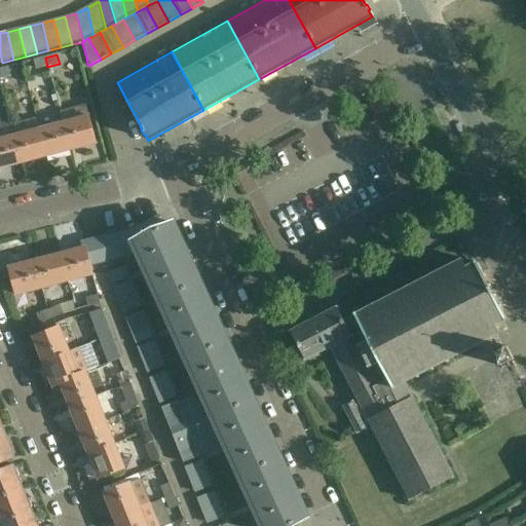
[(47,67),(45,58),(33,61),(35,70),(47,67)]
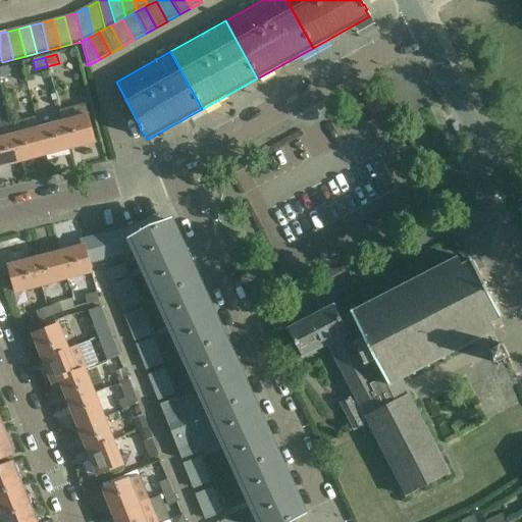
[(0,68),(0,79),(10,76),(8,67),(0,68)]
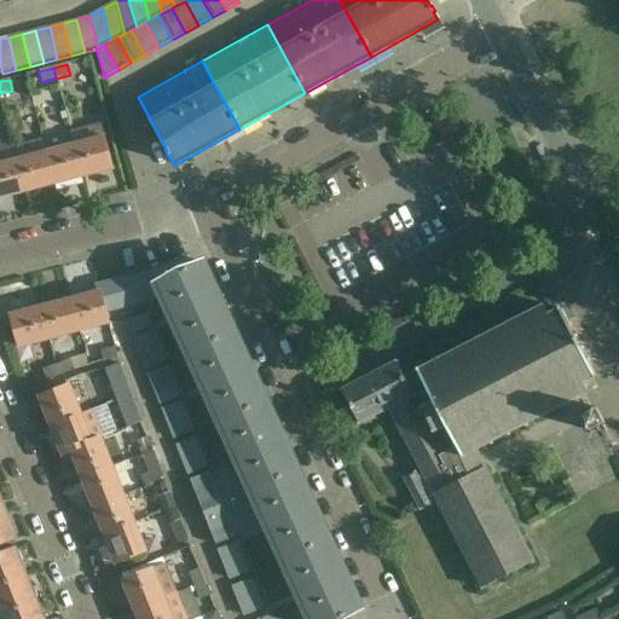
[(74,146),(82,178),(111,169),(99,125),(70,132),(74,146)]
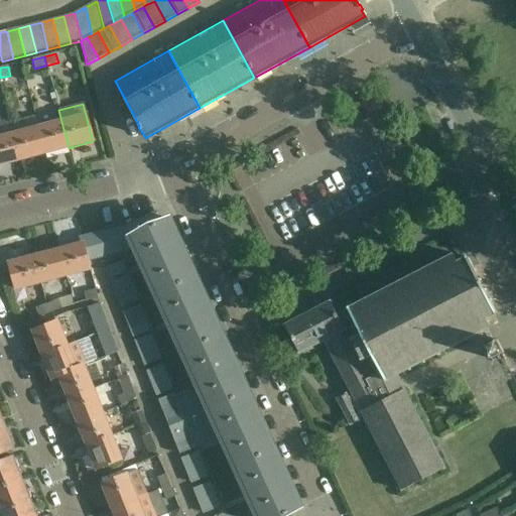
[(44,154),(37,128),(34,118),(10,125),(19,160),(44,154)]
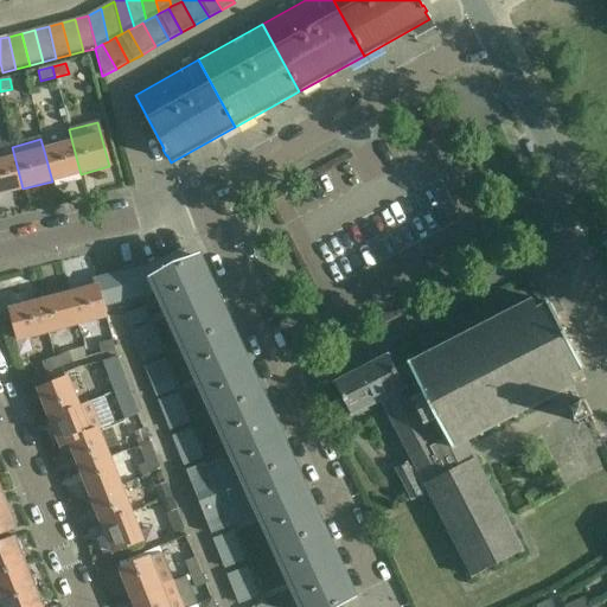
[(52,181),(81,174),(72,144),(44,151),(52,181)]
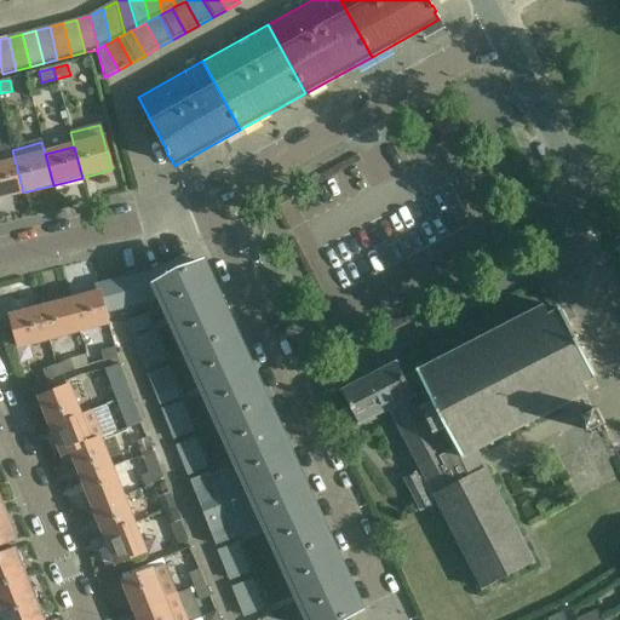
[(0,199),(23,193),(12,150),(0,153),(0,199)]
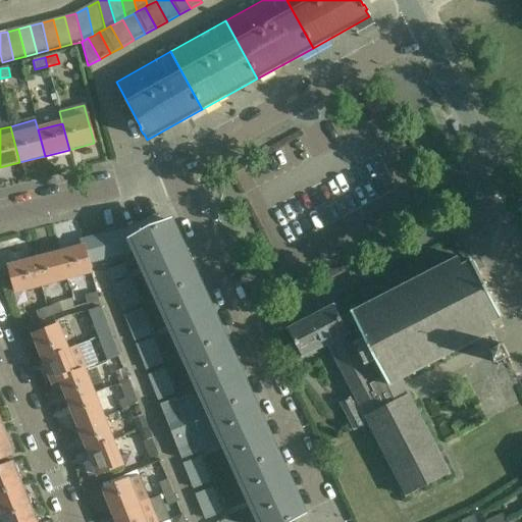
[(83,245),(84,249),(85,249),(89,263),(137,251),(159,300),(197,281),(170,223),(162,226),(158,217),(156,217),(157,219),(128,232),(83,245)]
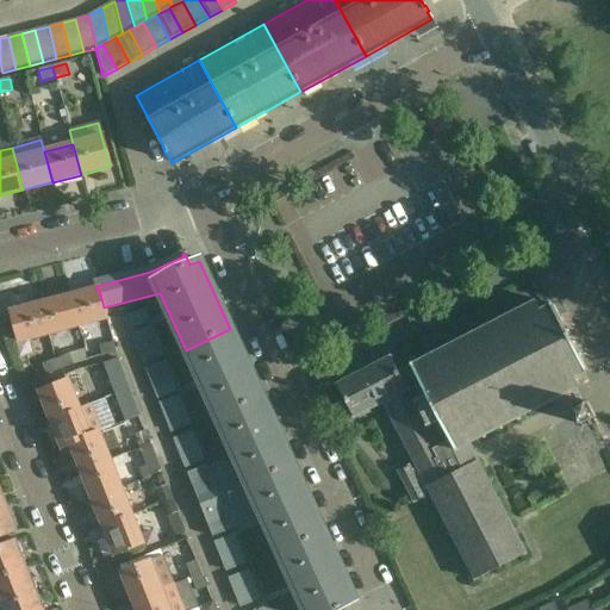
[(76,328),(105,321),(107,321),(104,307),(99,291),(98,291),(69,298),(76,328)]
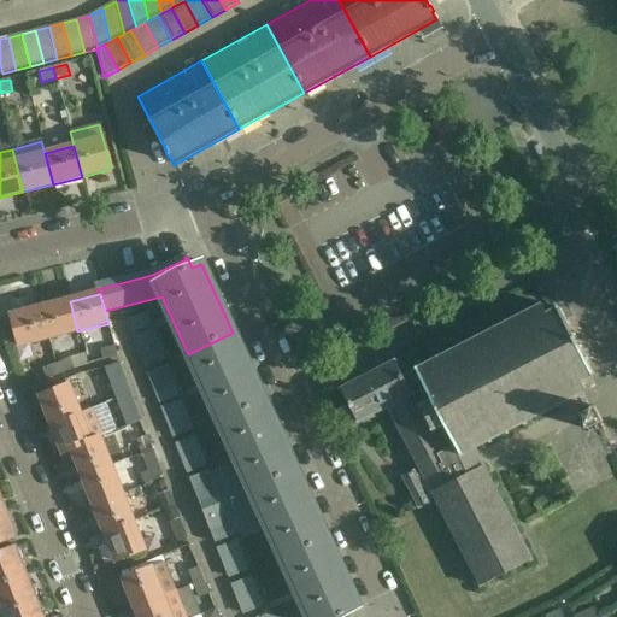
[(48,340),(77,331),(70,301),(40,309),(48,340)]
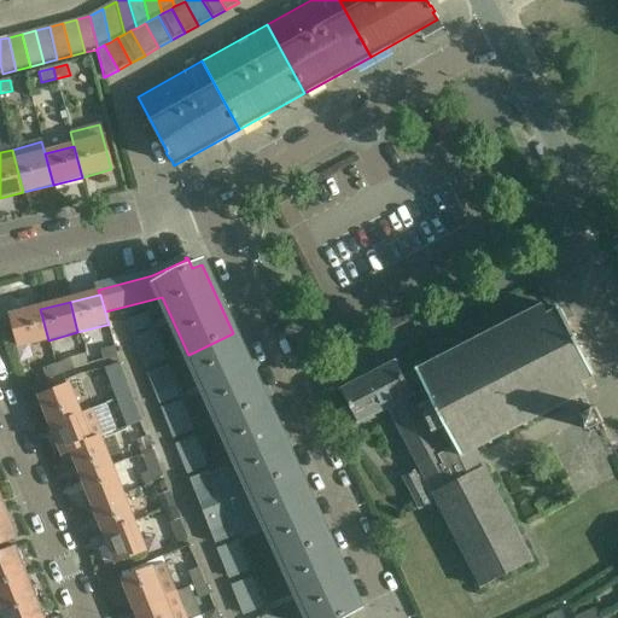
[(543,307),(531,313),(403,378),(396,363),(342,391),(359,425),(389,410),(424,477),(418,479),(414,474),(404,479),(420,512),(431,506),(427,500),(433,496),(482,589),(532,563),(476,450),(588,394),(583,384),(595,377),(560,309),(548,315),(543,307)]
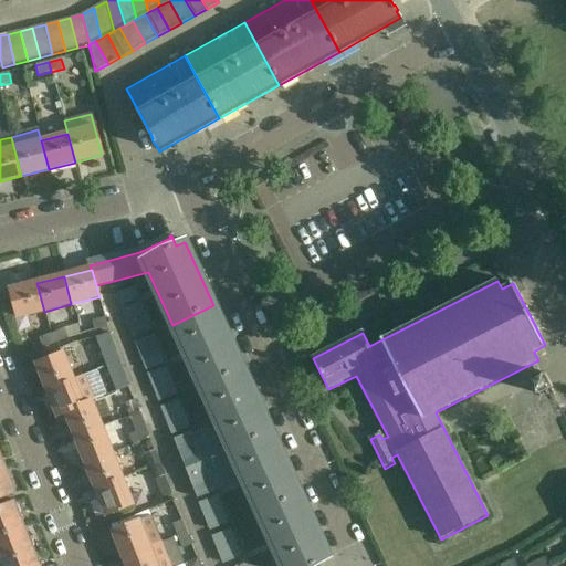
[(44,312),(37,283),(10,291),(18,318),(44,312)]
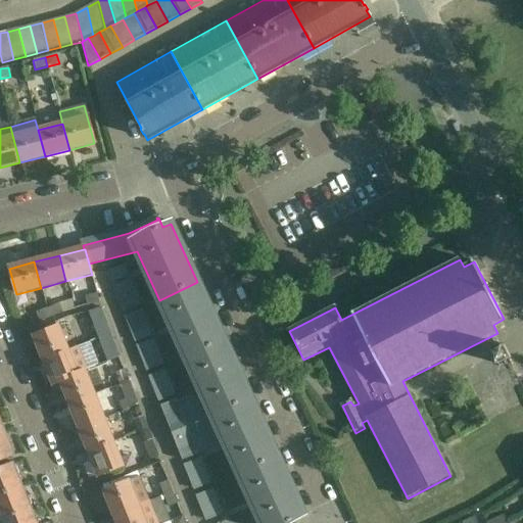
[(107,273),(110,283),(128,276),(124,267),(107,273)]
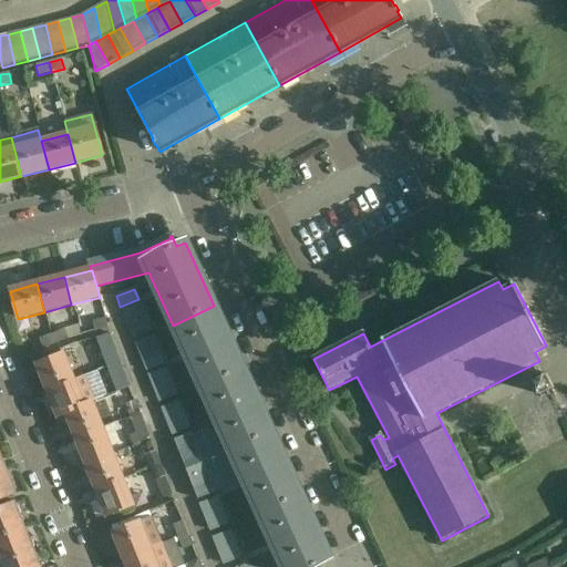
[(122,311),(132,338),(151,330),(141,305),(122,311)]
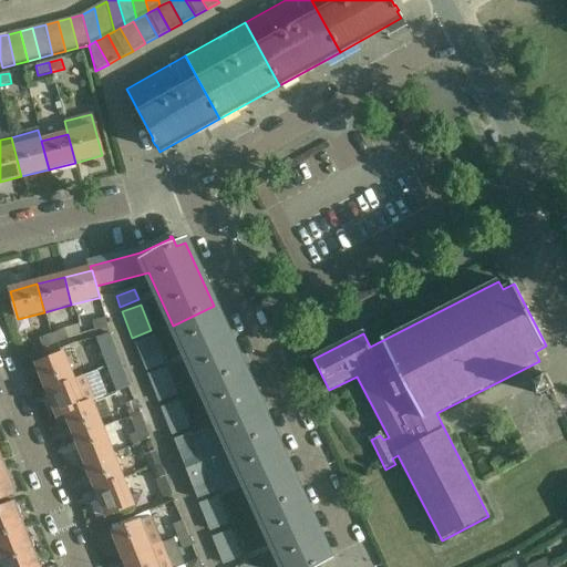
[(173,326),(202,389),(243,369),(214,306),(173,326)]
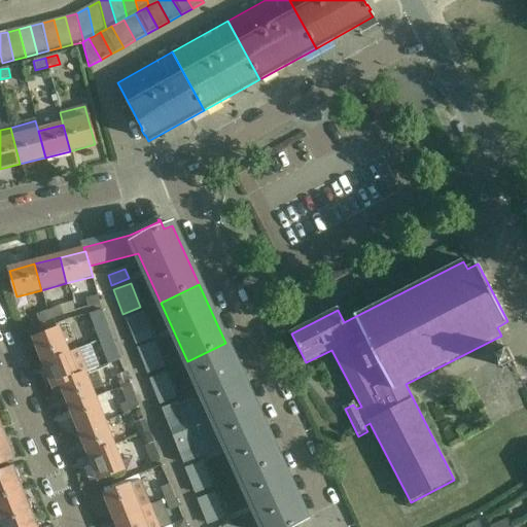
[(100,305),(98,296),(85,301),(89,309),(100,305)]
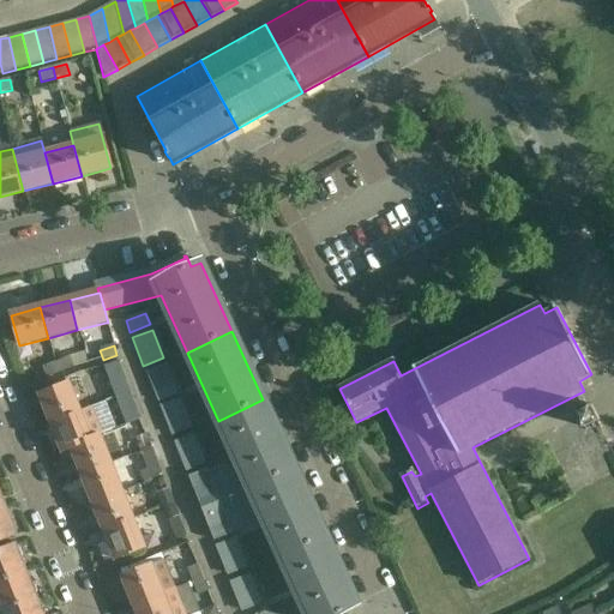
[(55,361),(59,373),(73,368),(68,356),(55,361)]
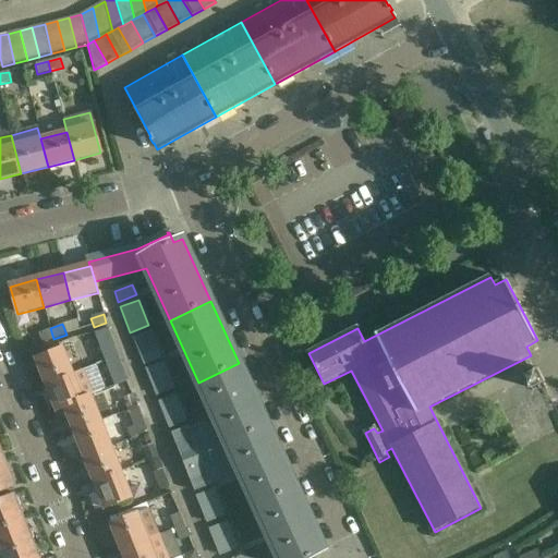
[(53,339),(50,328),(38,332),(41,343),(53,339)]
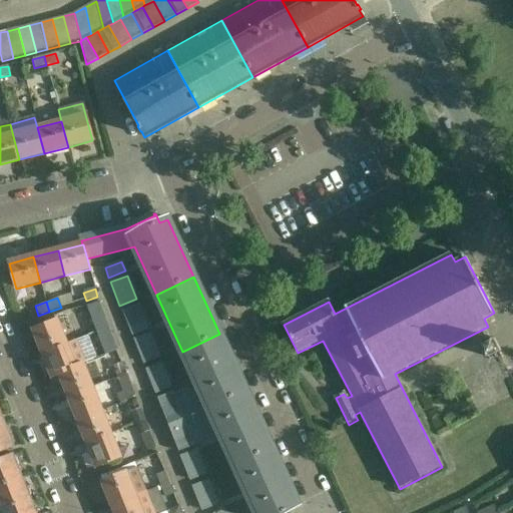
[(98,302),(86,307),(96,332),(108,328),(98,303),(98,302)]
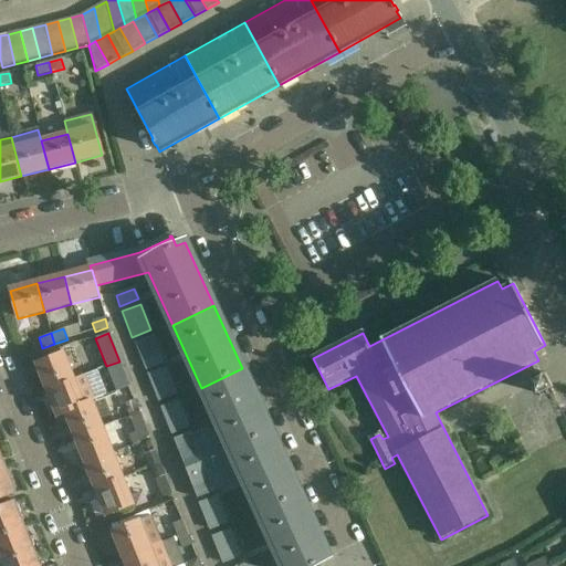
[(135,344),(145,370),(164,363),(154,337),(135,344)]
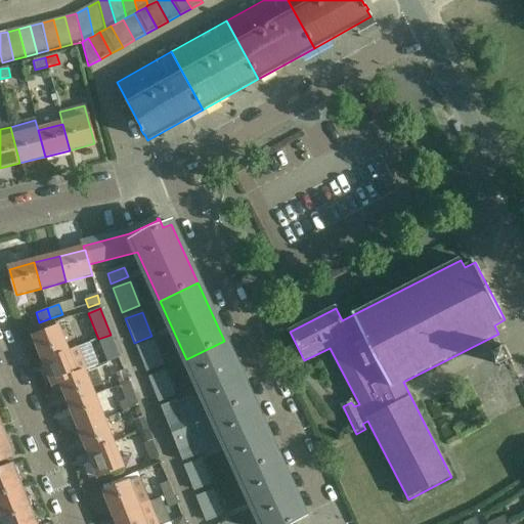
[(44,362),(69,352),(58,328),(34,338),(44,362)]
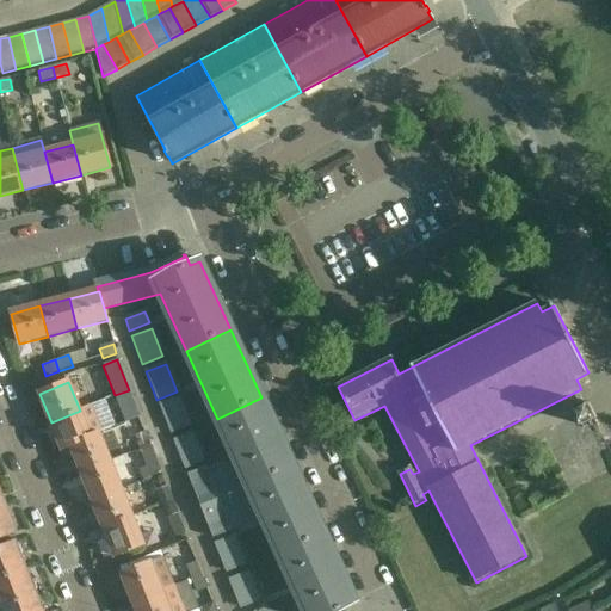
[(124,423),(139,418),(129,390),(115,395),(124,423)]
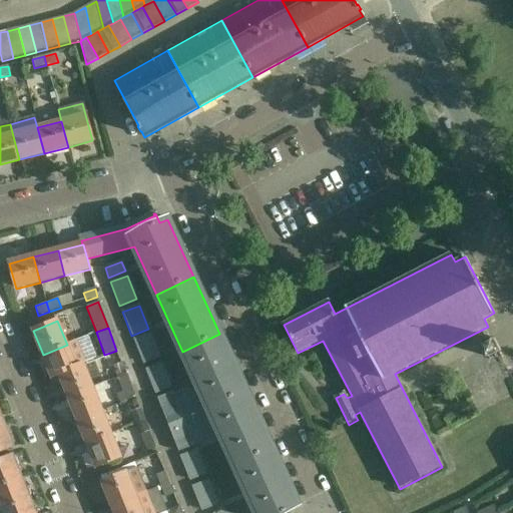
[(133,340),(143,365),(159,358),(150,334),(133,340)]
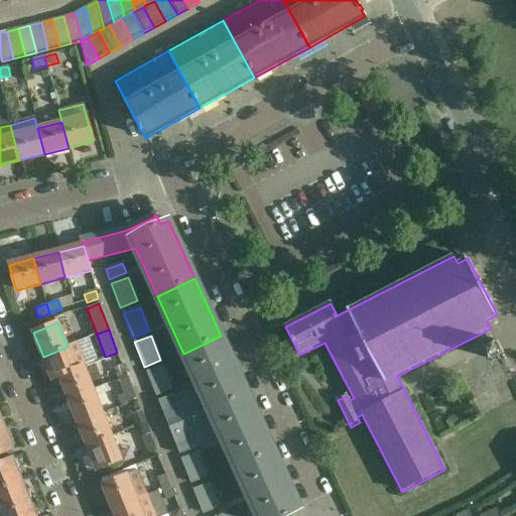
[(183,354),(199,386),(211,411),(248,394),(221,336),(183,354)]
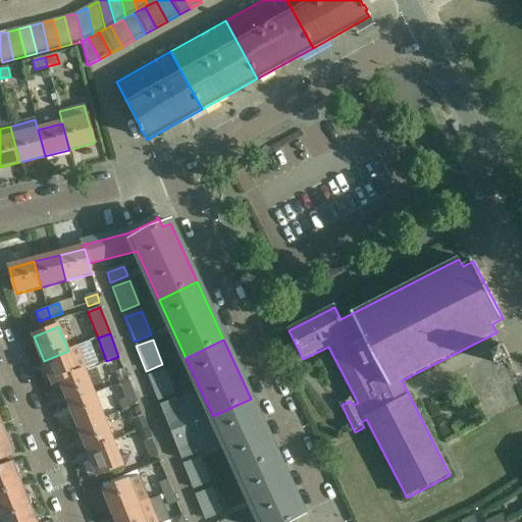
[(490,352),(497,364),(509,358),(503,346),(490,352)]
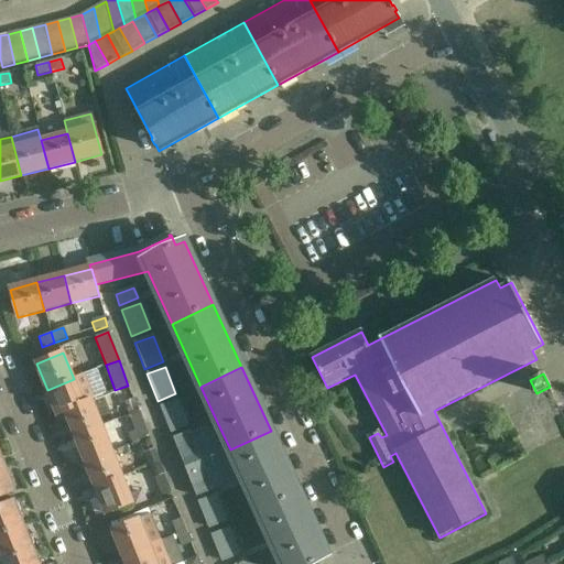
[(47,390),(56,414),(83,404),(91,400),(94,399),(84,375),(74,379),(47,390)]
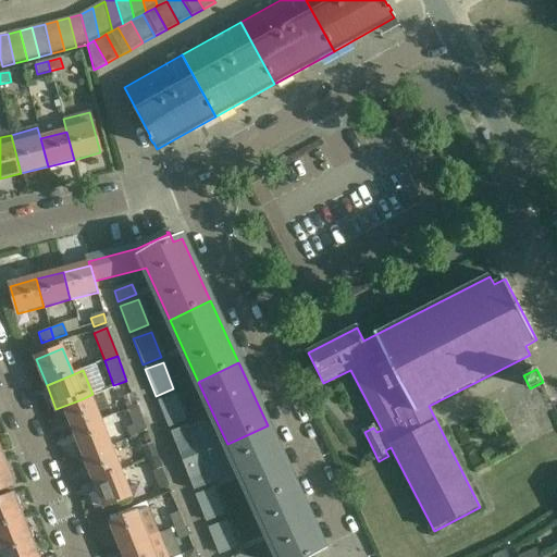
[(132,394),(123,397),(128,410),(137,407),(132,394)]
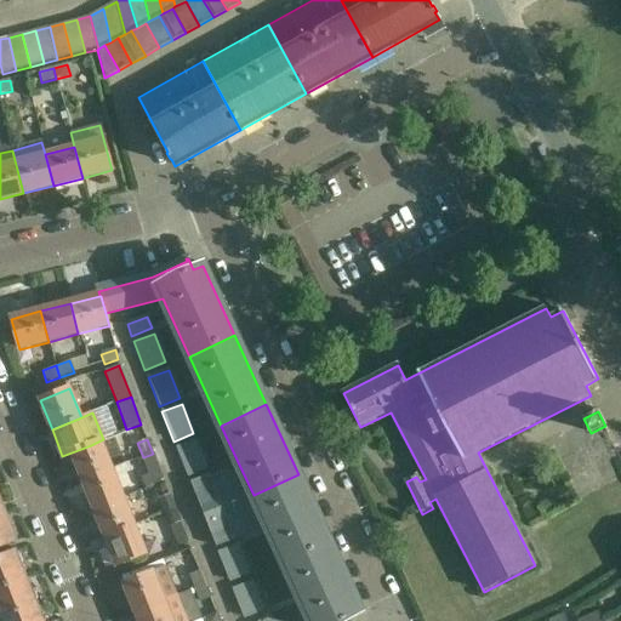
[(113,469),(101,440),(91,445),(62,456),(63,457),(73,454),(84,482),(113,469)]
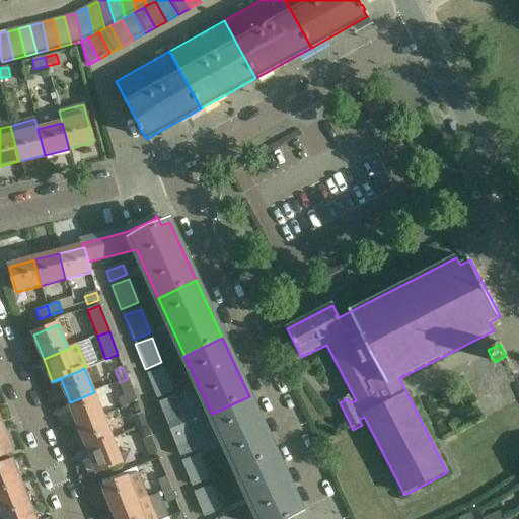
[(147,375),(157,399),(173,392),(164,368),(147,375)]
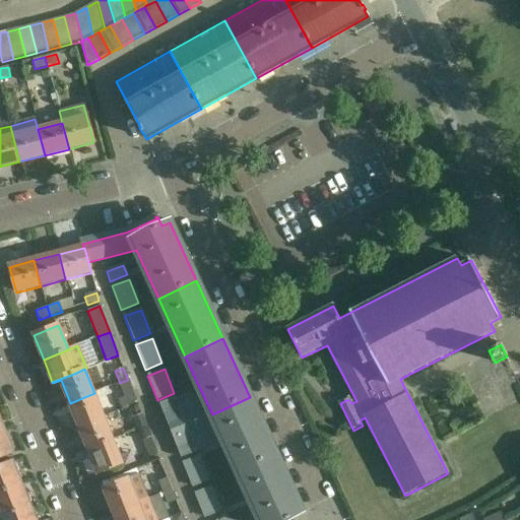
[(130,406),(136,403),(131,390),(128,380),(120,383),(124,393),(130,406)]
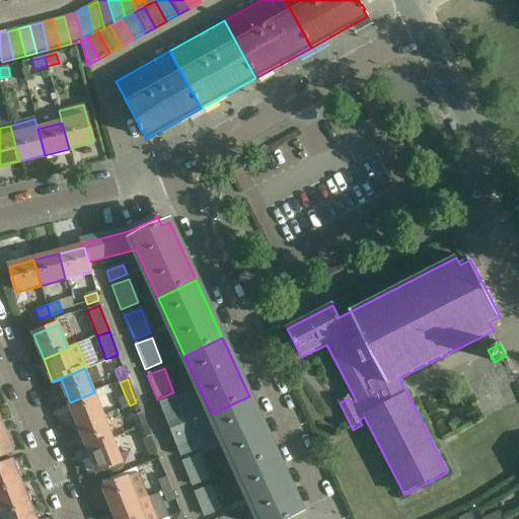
[(222,438),(238,471),(276,454),(249,396),(212,414),(200,388),(175,399),(174,397),(158,403),(180,458),(197,451),(196,450),(222,438)]
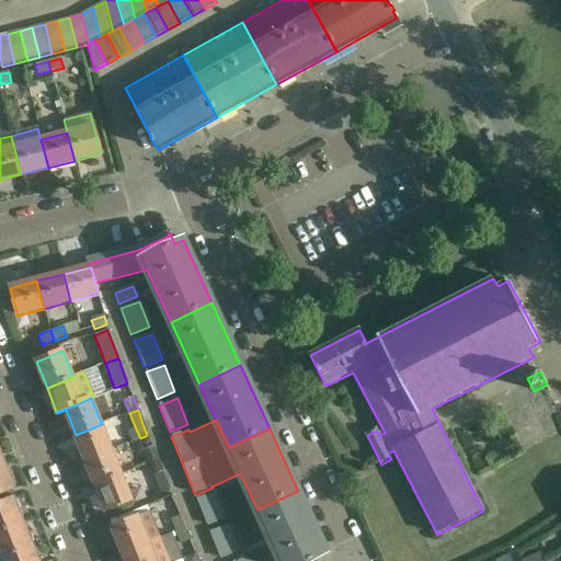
[(76,435),(86,460),(112,450),(102,424),(76,435)]
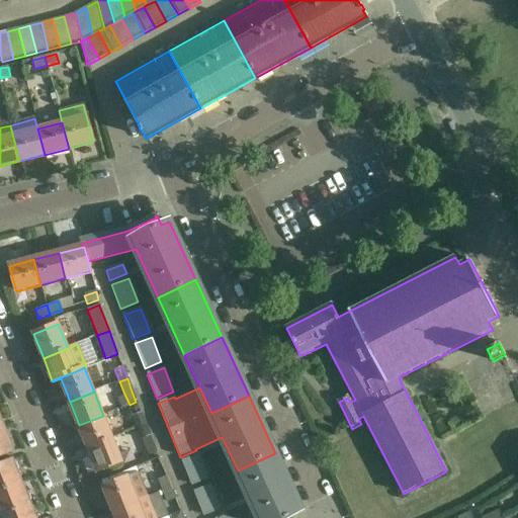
[(141,413),(133,416),(139,429),(146,427),(141,413)]
